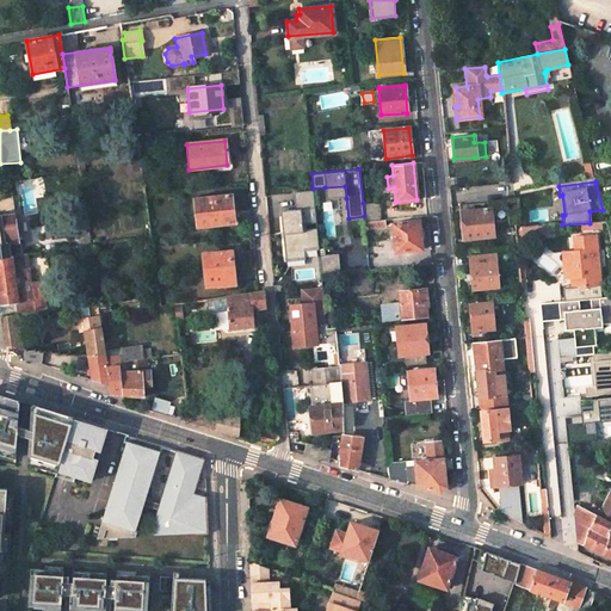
[(345,186),(325,187),(326,201),(346,198),(345,186)]
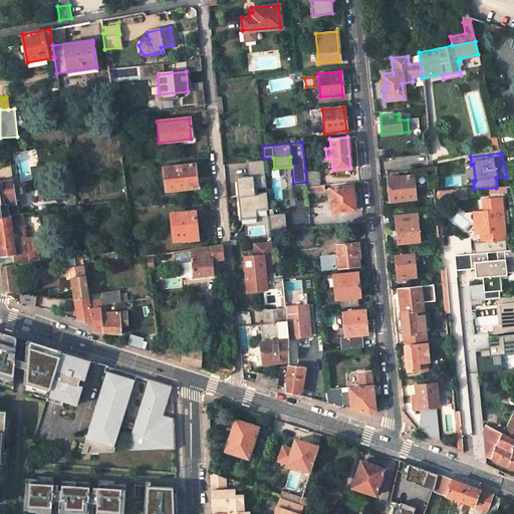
[(247,176),(234,177),(239,227),(255,225),(254,219),(266,217),(261,160),(245,162),(247,176)]
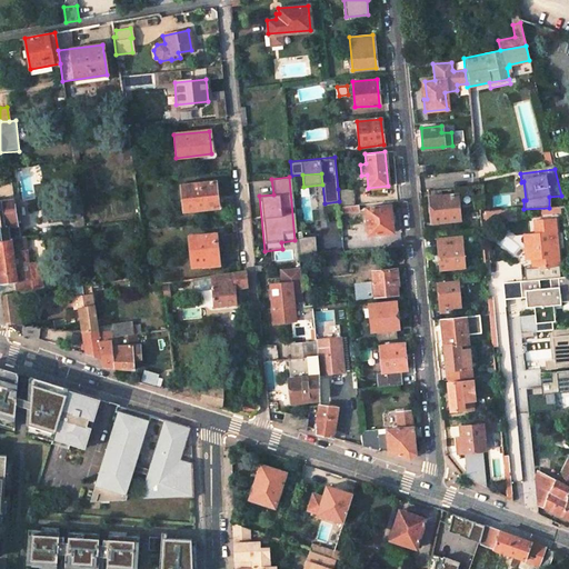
[(213,182),(179,186),(182,211),(217,208),(213,182)]
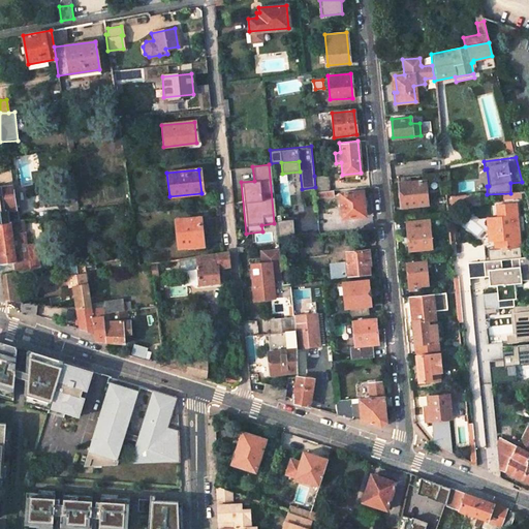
[(328,176),(314,176),(315,187),(316,192),(330,191),(328,176)]
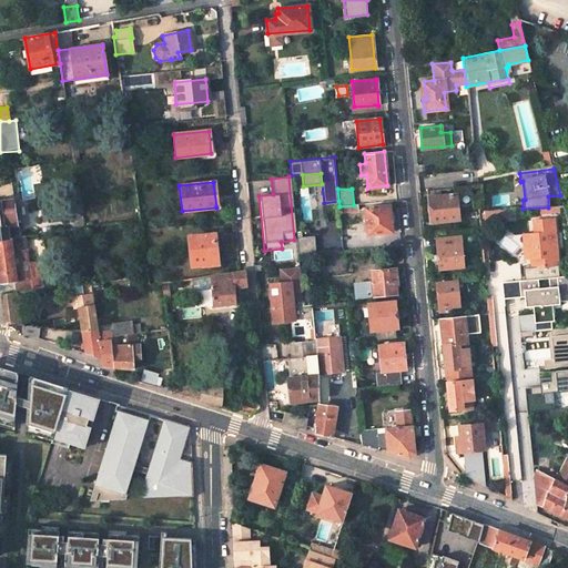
[(440,190),(427,191),(430,222),(459,220),(456,194),(440,195),(440,190)]
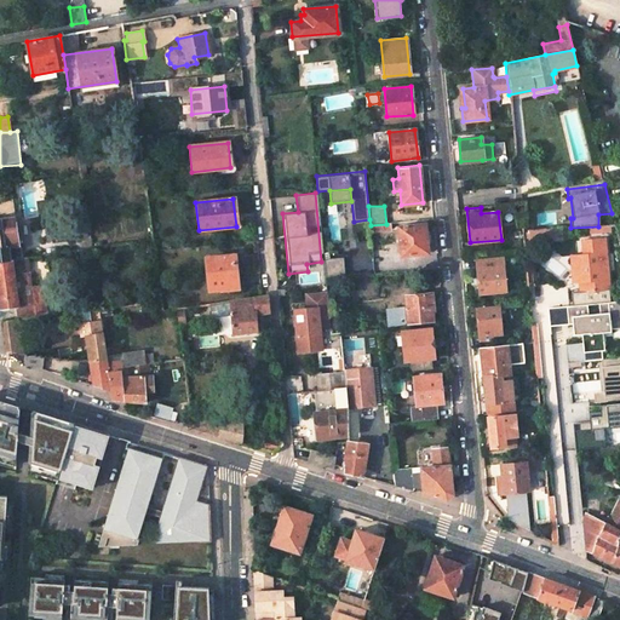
[(86,211),(80,212),(84,244),(80,244),(80,251),(91,250),(86,211)]
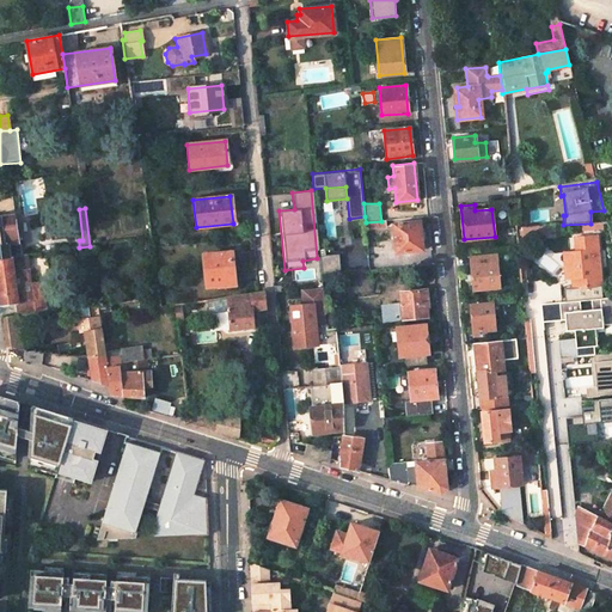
[(14,215),(0,216),(0,258),(22,256),(20,245),(18,245),(14,215)]
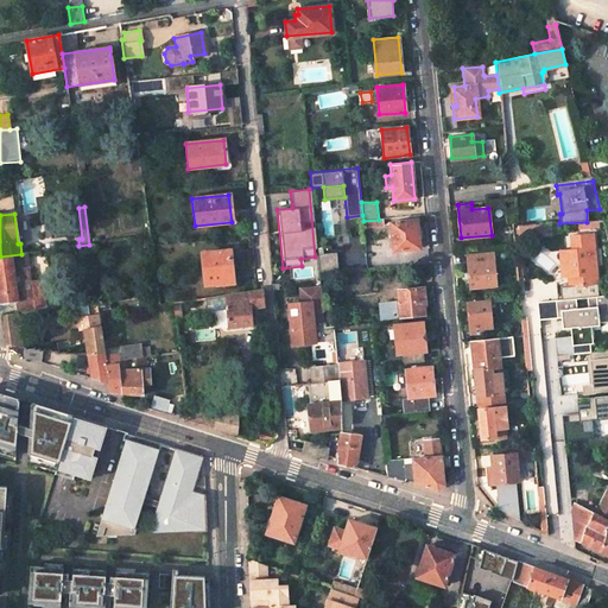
[(416,220),(390,222),(393,251),(419,248),(416,220)]
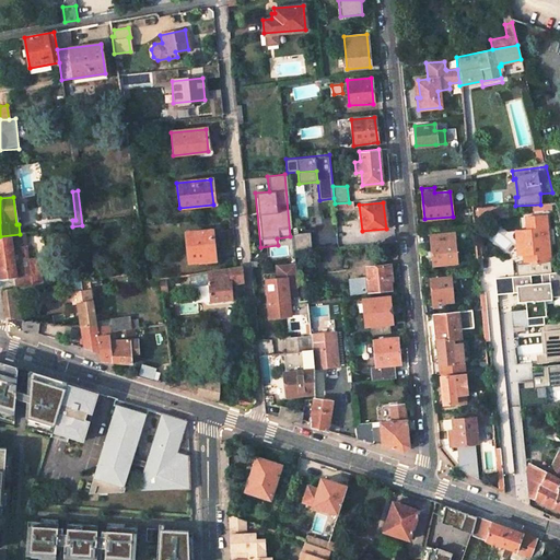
[(493,207),(476,208),(476,217),(494,216),(494,213),(493,207)]
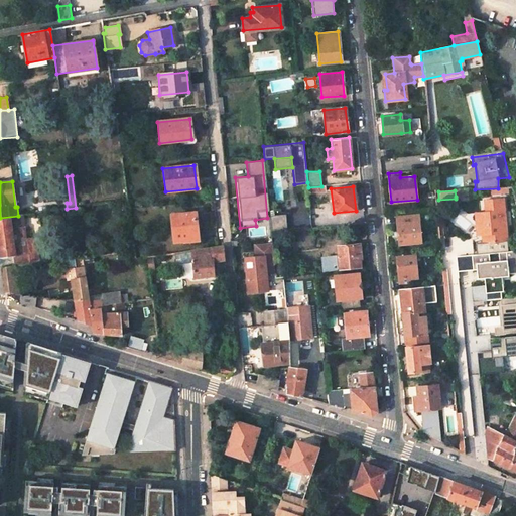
[(232,195),(225,196),(227,223),(236,222),(235,209),(233,209),(232,195)]
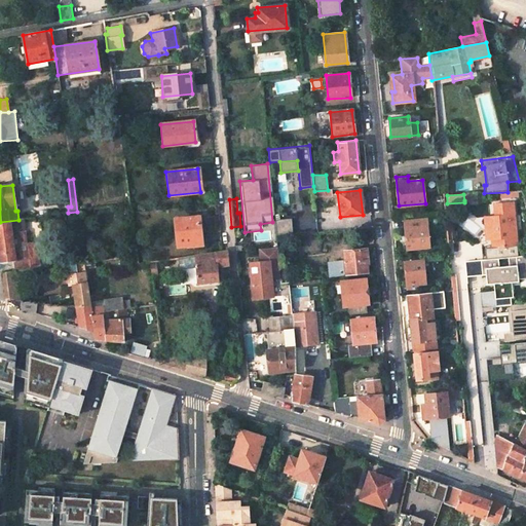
[(512,201),(492,204),(493,217),(485,218),(486,226),(490,226),(491,230),(490,234),(491,243),(491,247),(517,245),(512,201)]
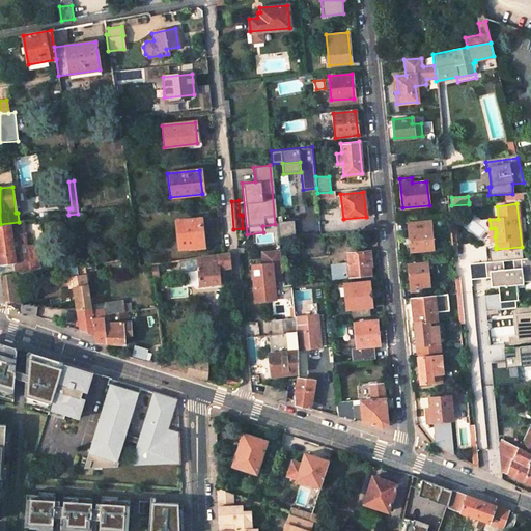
[(278,227),(279,239),(296,238),(295,222),(282,223),(281,217),(277,217),(278,227)]
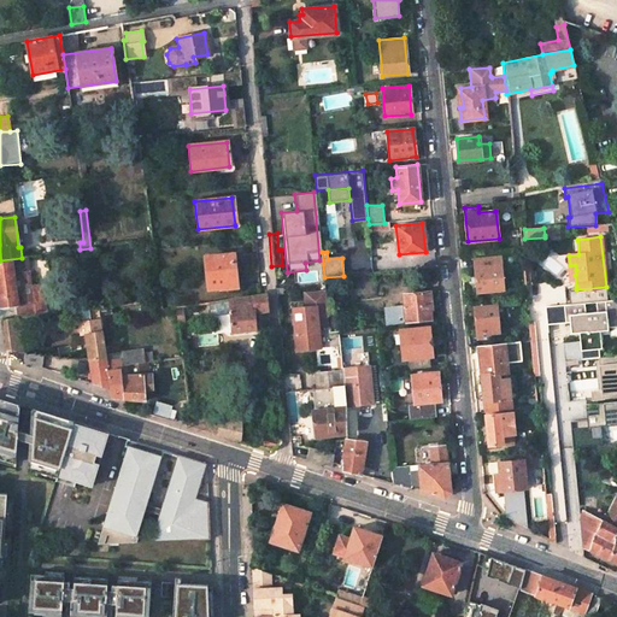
[(230,254),(203,257),(206,289),(217,288),(217,292),(235,289),(230,254)]
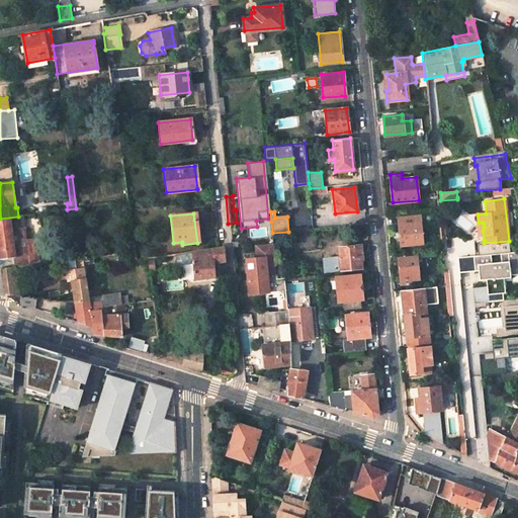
[(478,214),(475,214),(477,240),(484,240),(483,231),(484,227),(483,223),(479,223),(478,214)]
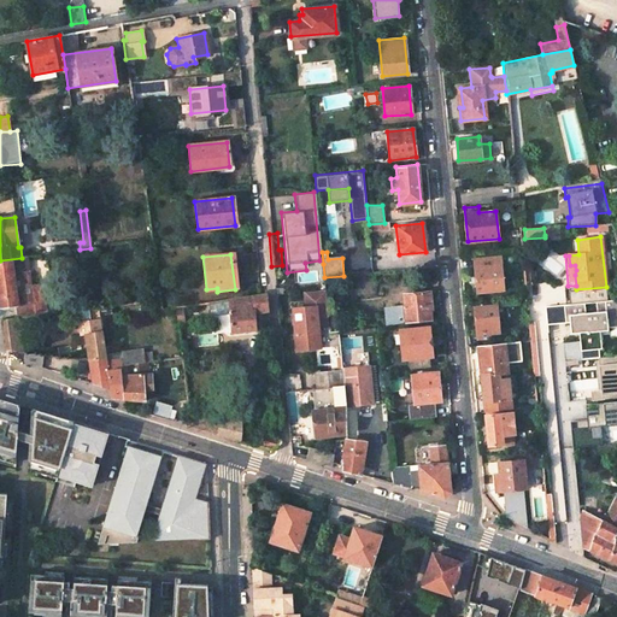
[(22,258),(0,260),(0,303),(15,303),(16,307),(17,307),(19,319),(45,316),(40,285),(29,285),(25,257),(22,258)]
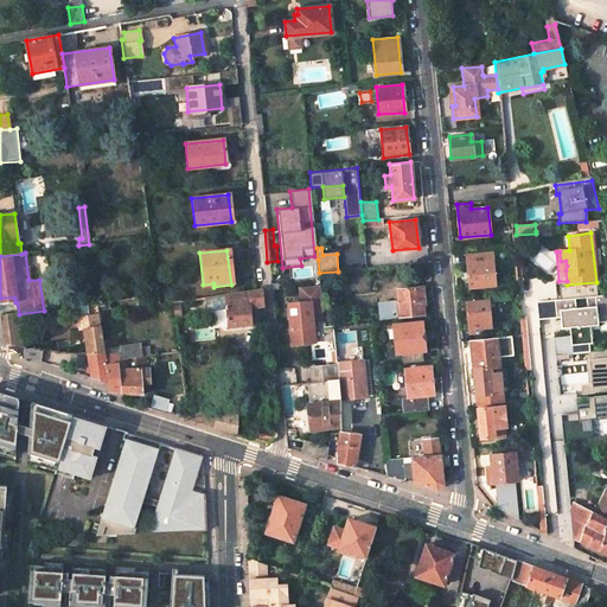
[(490,254),(461,256),(464,278),(468,278),(470,287),(494,285),(492,260),(490,261),(490,254)]
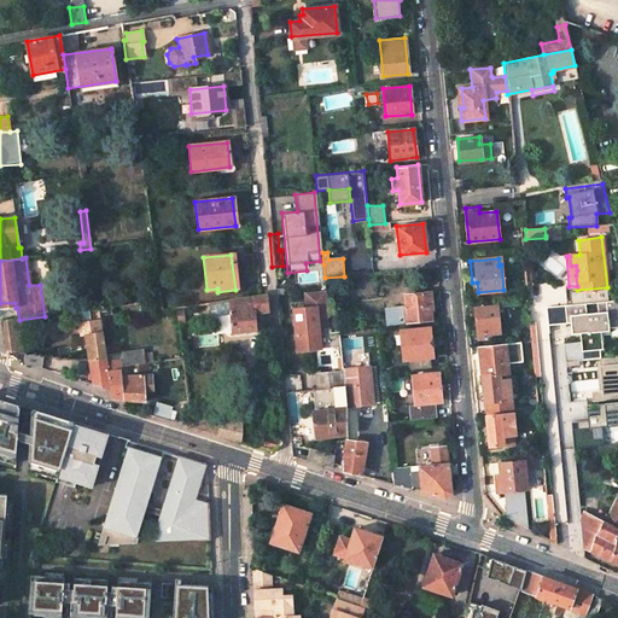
[(325,278),(324,264),(312,266),(314,283),(325,281),(325,278)]
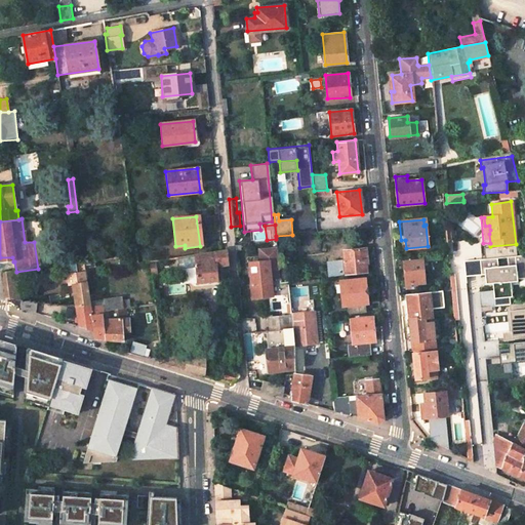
[(273,296),(270,270),(279,269),(277,246),(264,248),(265,260),(259,261),(249,263),(249,266),(250,276),(252,297),(273,296)]
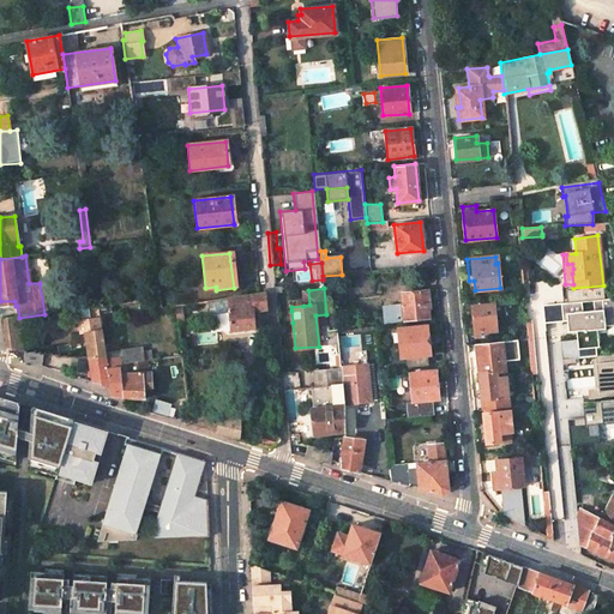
[(399,292),(401,304),(389,305),(385,324),(428,319),(427,307),(429,307),(428,289),(399,292)]
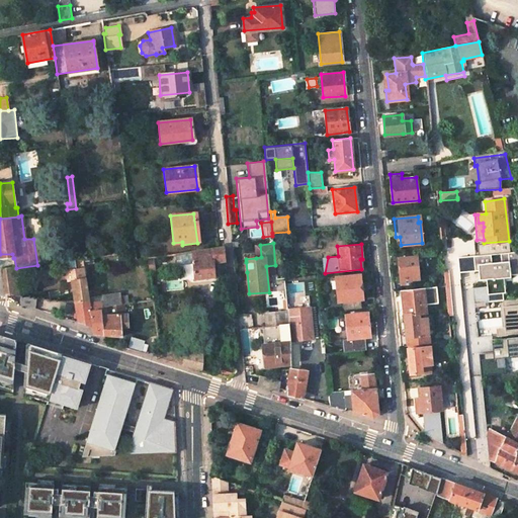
[(190,252),(190,253),(193,279),(213,277),(212,262),(225,261),(223,247),(190,252)]
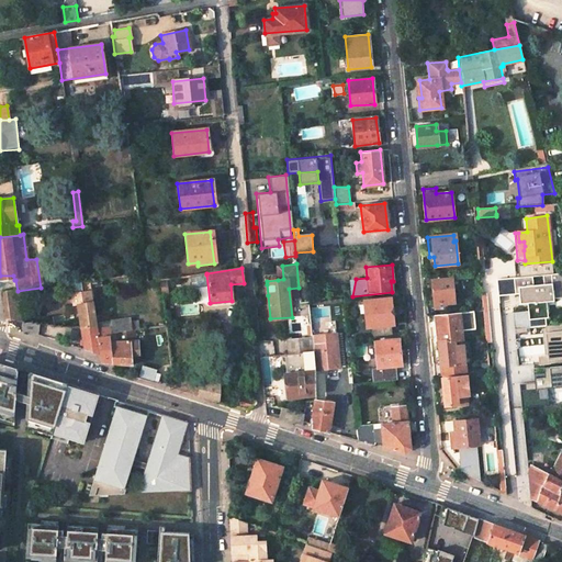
[(532,276),(495,280),(497,295),(518,293),(525,292),(526,303),(527,311),(512,312),(514,334),(526,333),(525,327),(544,326),(547,325),(546,317),(548,317),(547,302),(546,291),(553,290),(554,299),(561,298),(561,272),(542,274),(544,288),(534,289),(532,276)]
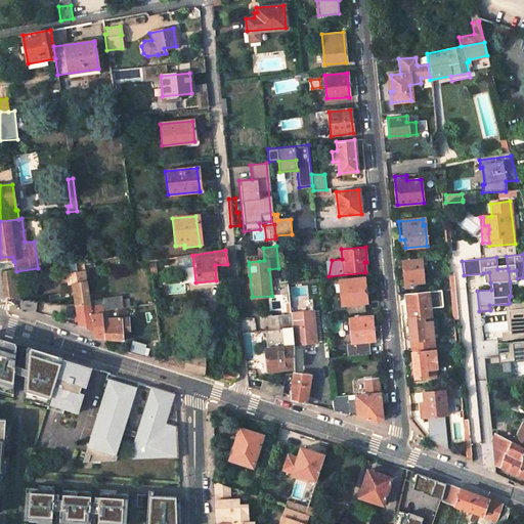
[(422,259),(403,261),(405,288),(416,287),(416,282),(424,282),(422,259)]
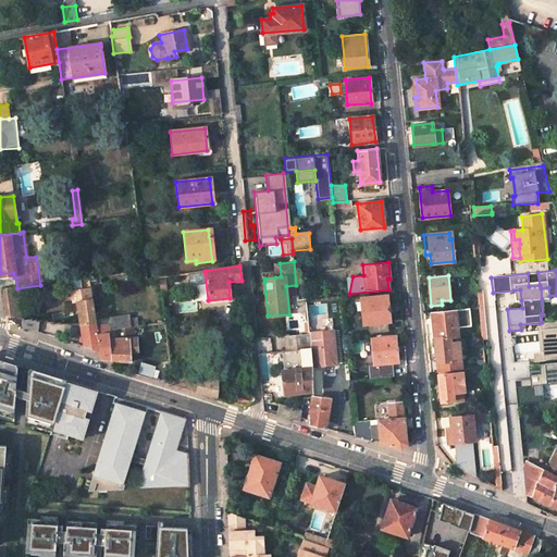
[(164,277),(157,279),(159,294),(165,293),(164,277)]
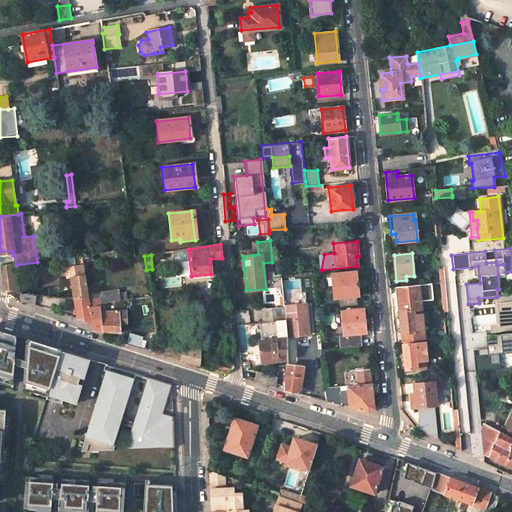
[(81,256),(66,258),(67,267),(66,267),(65,268),(67,278),(68,278),(69,278),(73,300),(86,298),(81,262),(81,256)]
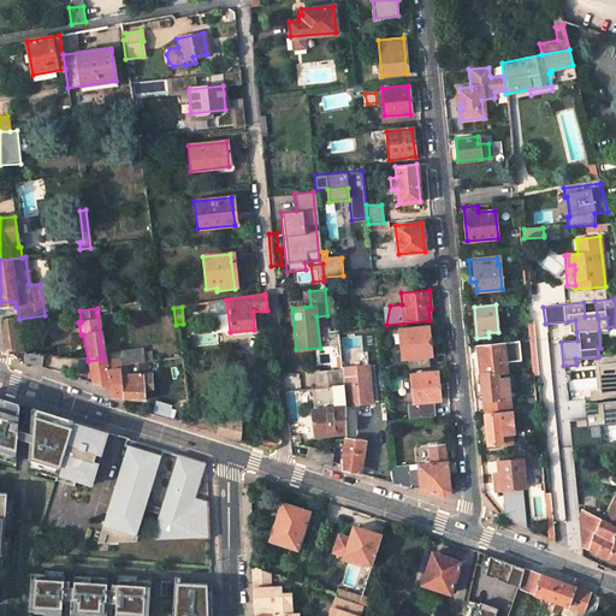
[(608,330),(608,327),(606,318),(598,319),(599,331),(608,330)]
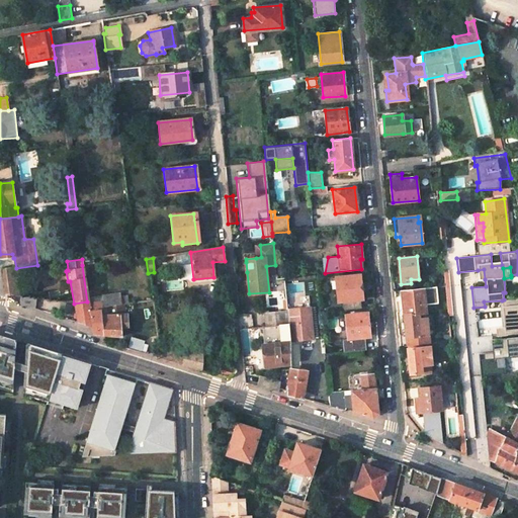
[(18,282),(16,268),(2,270),(4,284),(18,282)]
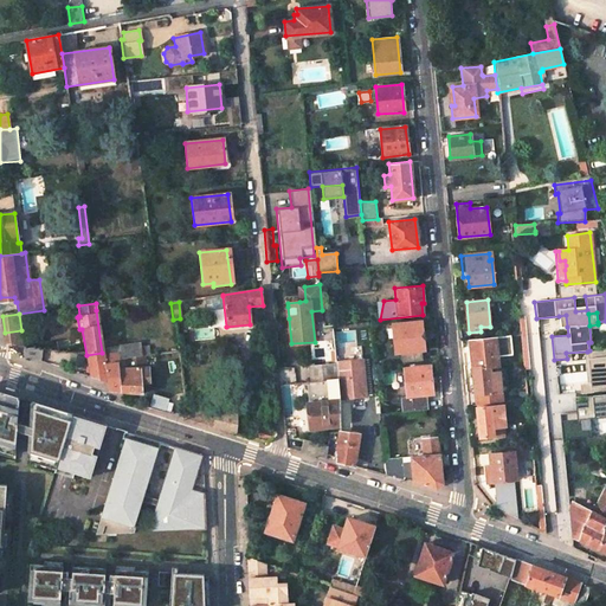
[(419,322),(393,324),(395,353),(401,353),(403,362),(421,361),(420,350),(423,350),(419,322)]
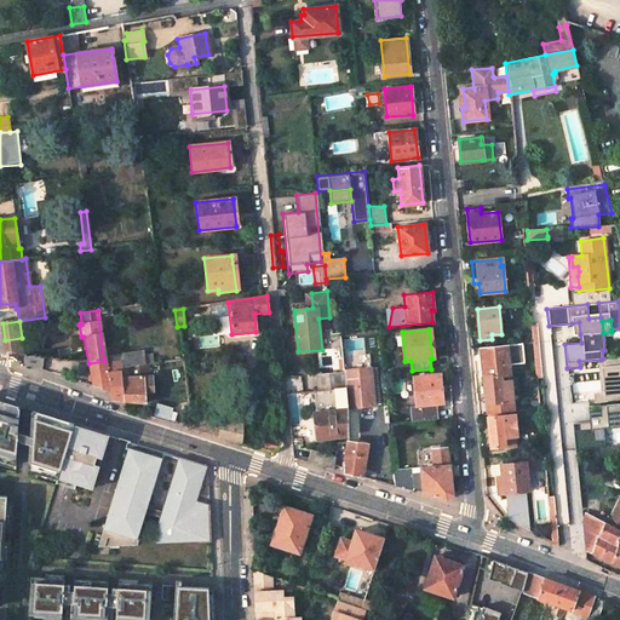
[(24,356),(22,338),(5,340),(6,354),(24,356)]
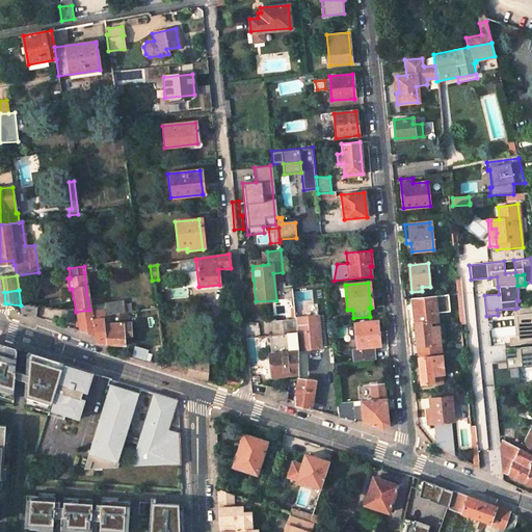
[(415,319),(437,317),(435,296),(411,298),(415,319)]
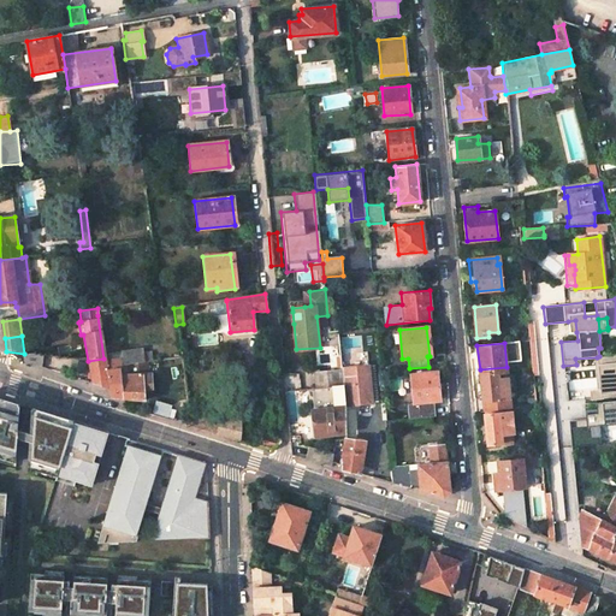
[(117,360),(105,361),(108,391),(110,398),(122,400),(118,366),(143,362),(141,353),(141,349),(118,353),(118,356),(116,356),(117,360)]
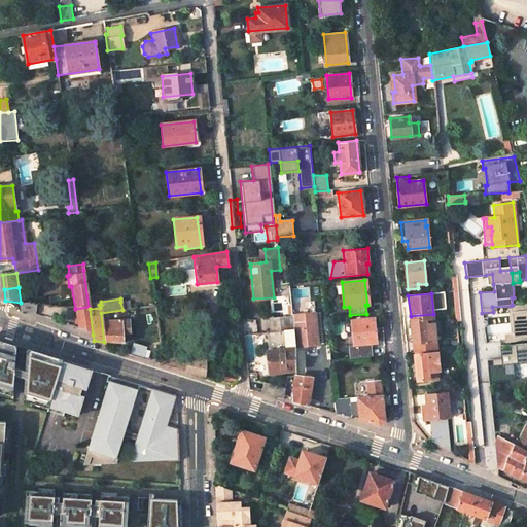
[(36,305),(24,303),(22,312),(34,316),(36,305)]
